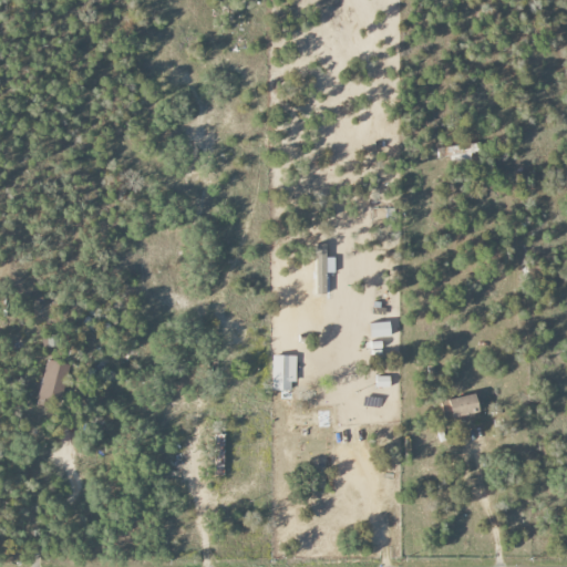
[(326,295),(326,272),(333,272),(333,259),(326,259),(326,245),(315,245),(316,295),(326,295)]
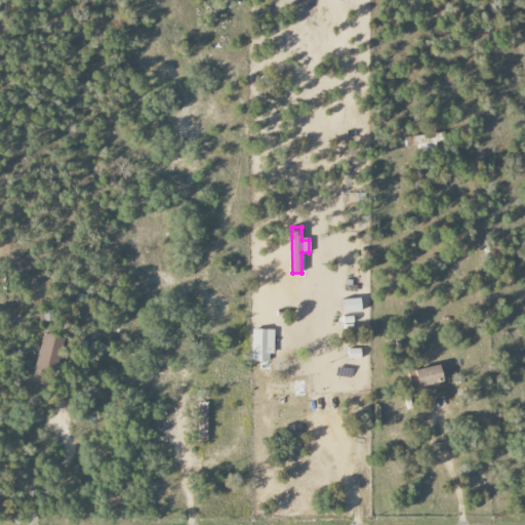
[(360,299),(342,299),(342,313),(361,313),(360,299)]
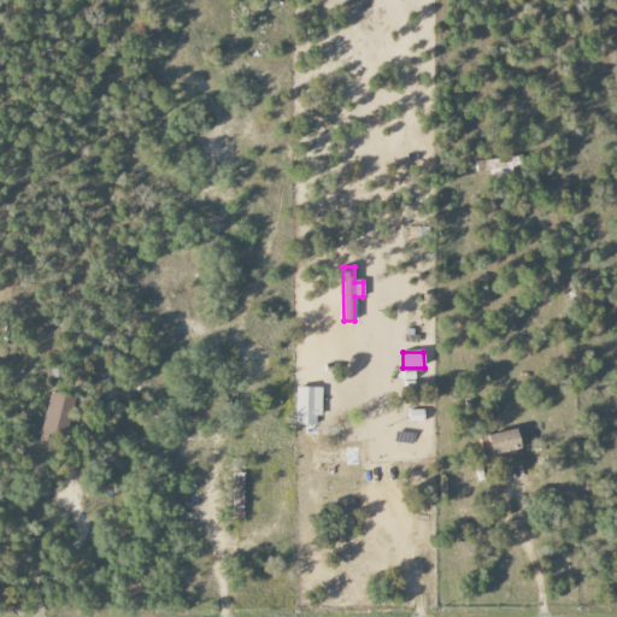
[(295,425),(319,425),(321,388),(297,387),(295,425)]
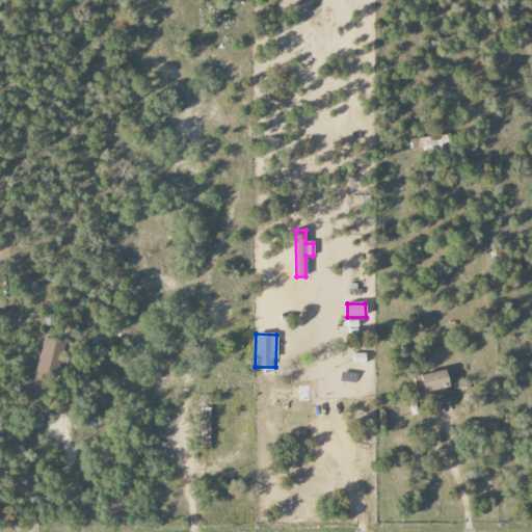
[(34,378),(54,382),(63,343),(44,338),(34,378)]
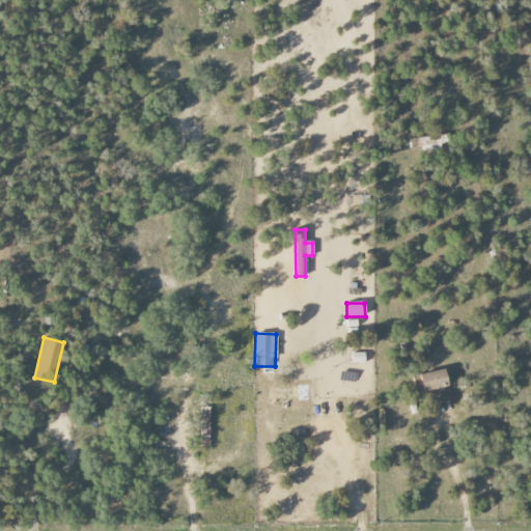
[(414,392),(448,389),(446,370),(413,374),(414,392)]
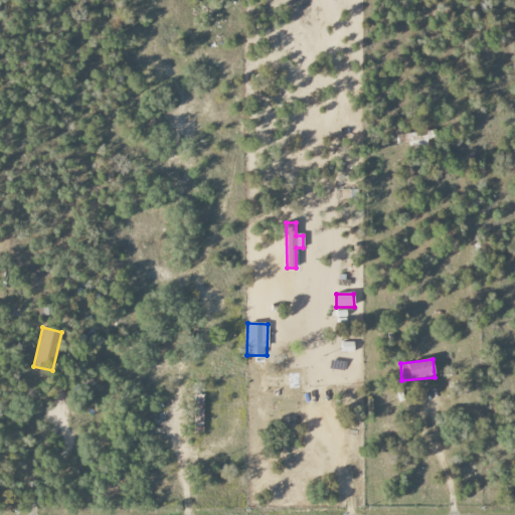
All buildings are outlined.
